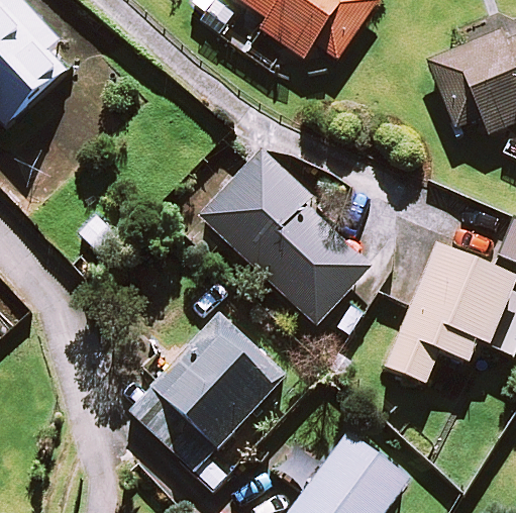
[(0,121),(3,125),(75,62),(19,0),(0,0),(0,121)]
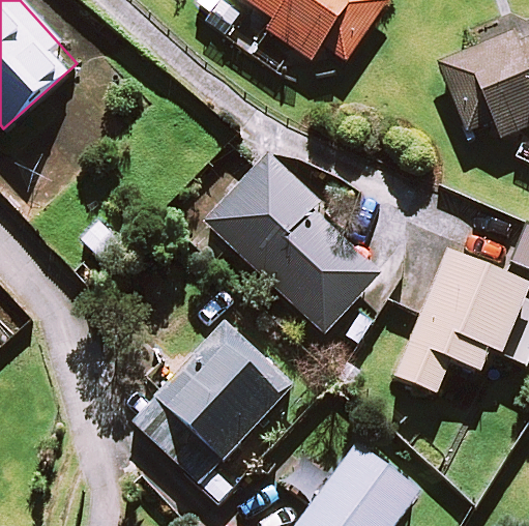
[(247,0),(271,20),(263,29),(304,64),(322,42),(340,58),(386,2),(384,0),(247,0)]
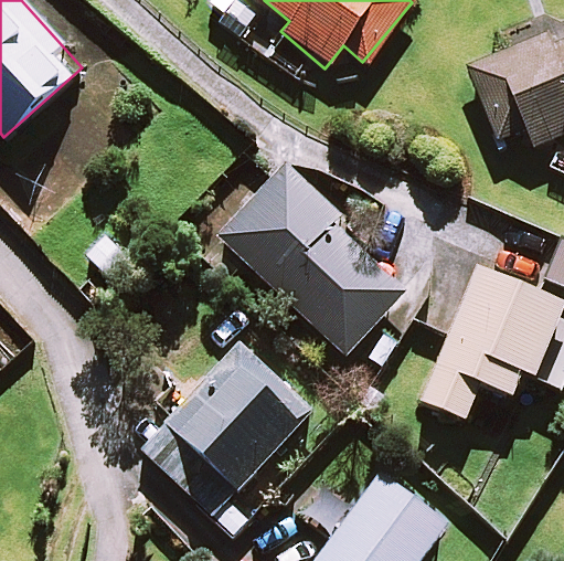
[(563,18),(559,4),(495,30),(503,52),(467,67),(497,140),(524,129),(531,147),(563,134),(563,18)]
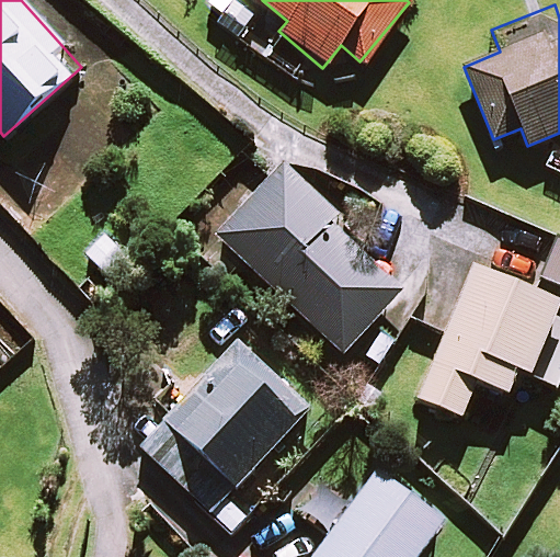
[(342,352),(403,285),(370,256),(363,263),(328,230),(342,215),(284,161),(215,235),(342,352)]
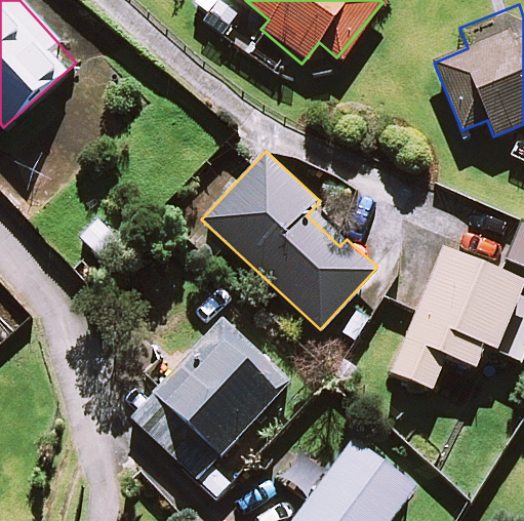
[(142,256),(99,215),(80,236),(121,276),(142,256)]
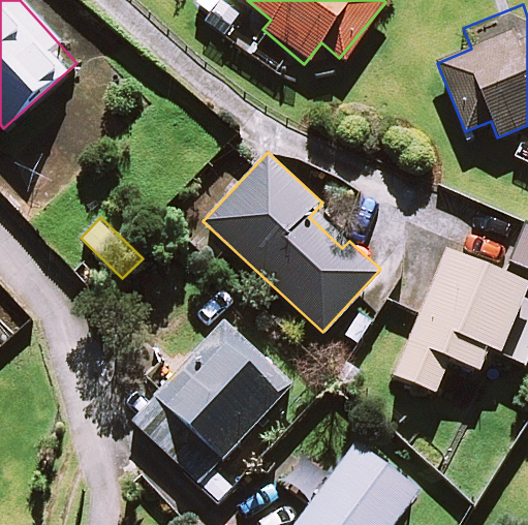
[(527,222),(526,222),(509,259),(527,268),(527,222)]
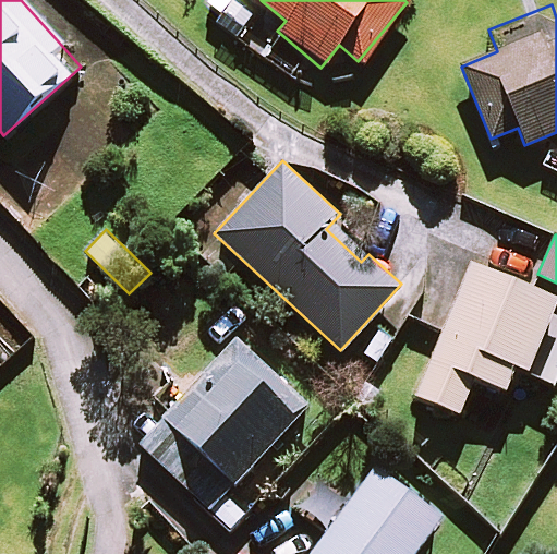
[(555,384),(556,378),(556,309),(553,308),(556,301),(472,264),(415,395),(458,413),(473,376),(504,390),(515,366),(555,384)]
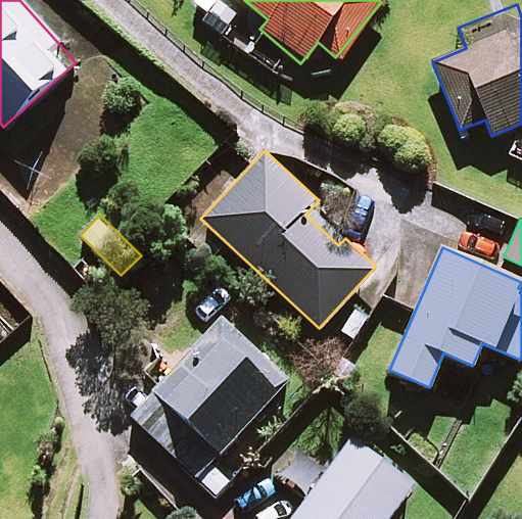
[(0,337),(21,319),(0,294),(0,337)]
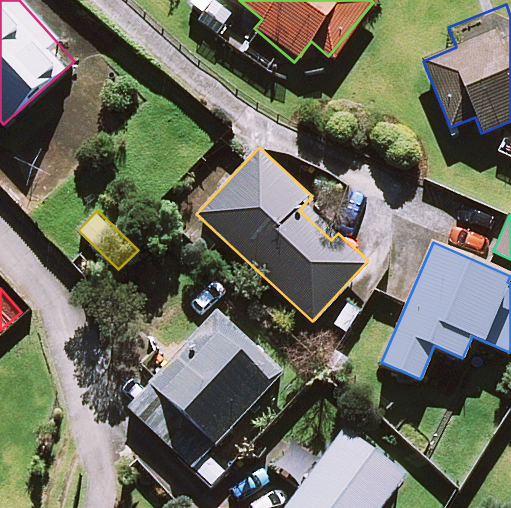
[(283,368),(220,310),(129,409),(192,467),(283,368)]
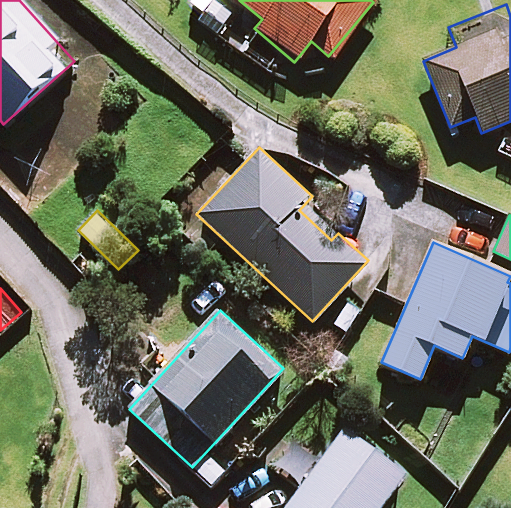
[(379,507),(405,474),(344,429),(324,456),(298,436),(277,464),(304,485),(286,507),(379,507)]
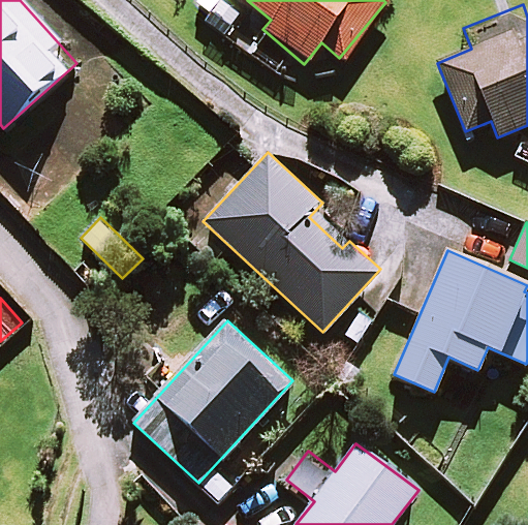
All buildings are outlined.
